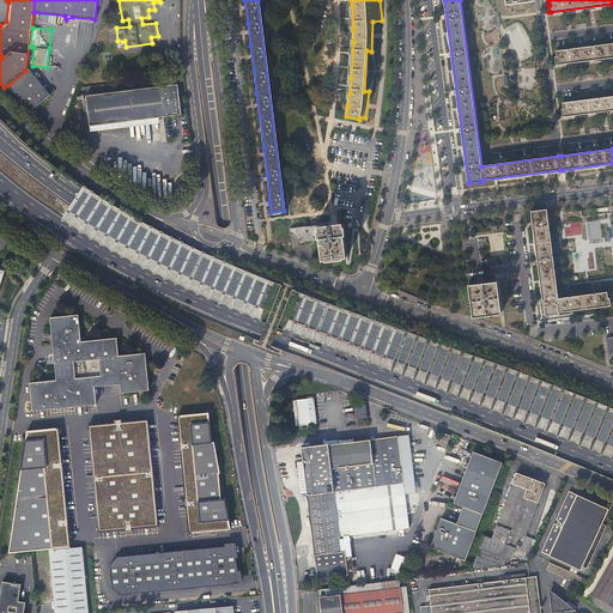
[(612,43),(556,52),(557,56),(554,56),(556,65),(558,65),(612,56),(612,43)]
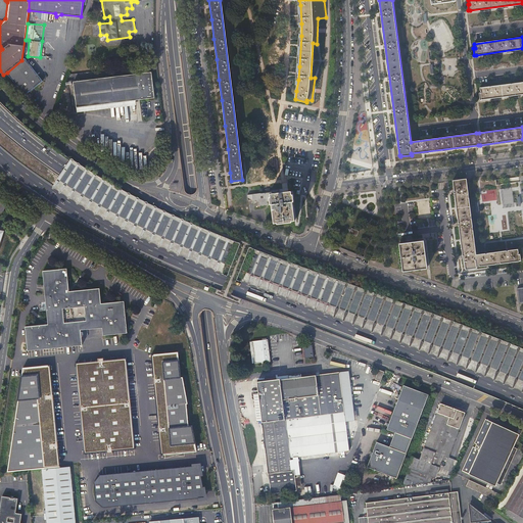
[(7,73),(25,95),(43,81),(25,58),(21,60),(7,73)]
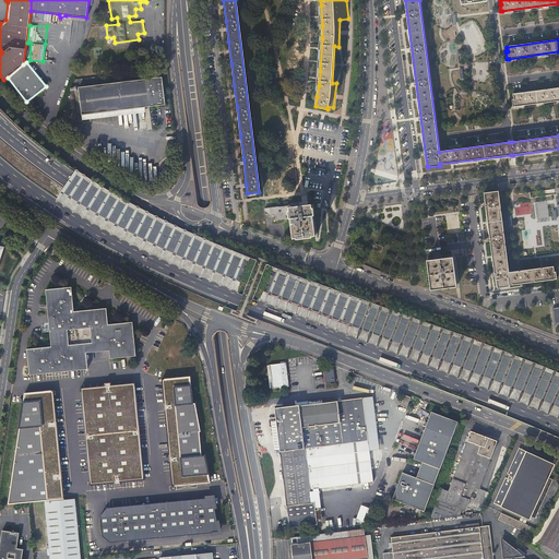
[(79,87),(82,115),(110,111),(144,107),(165,104),(162,76),(79,87)]
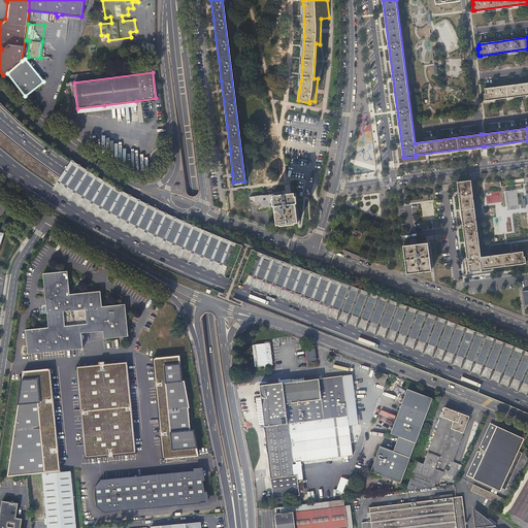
[(527,83),(485,89),(485,93),(484,94),(485,100),(486,100),(527,94),(527,83)]
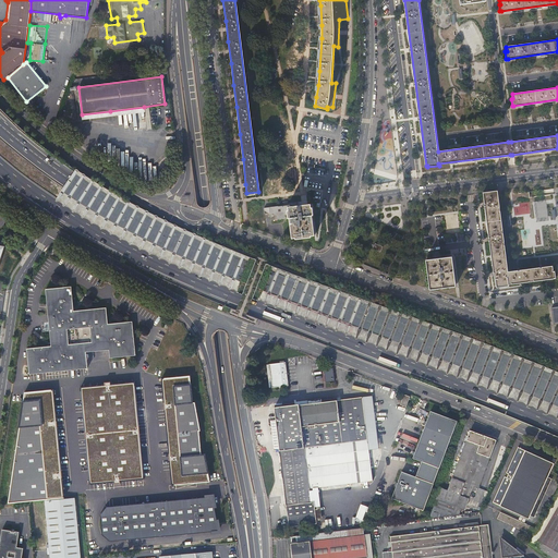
[(110,111),(82,114),(82,120),(145,112),(144,107),(110,111)]
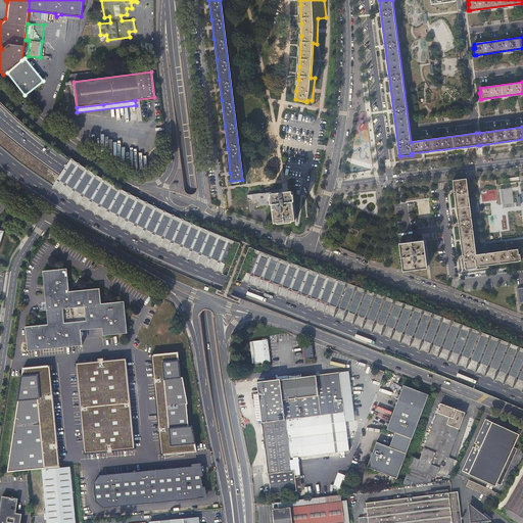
[(477,254),(466,179),(453,181),(465,268),(466,268),(466,270),(477,268),(476,267),(519,260),(521,260),(520,253),(518,254),(518,249),(477,254)]
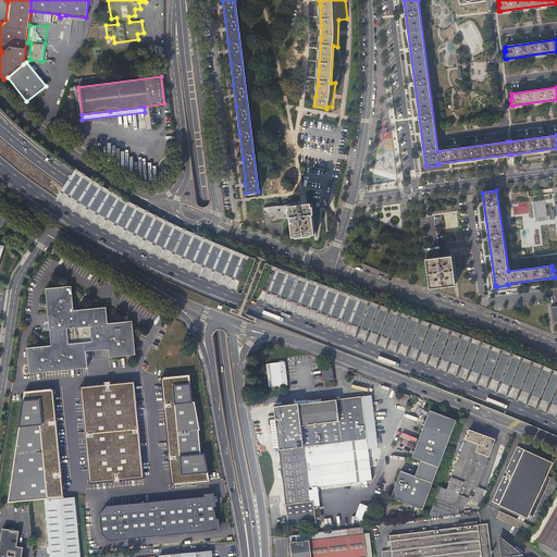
[(287,207),(289,218),(292,237),(313,235),(309,203),(287,207)]
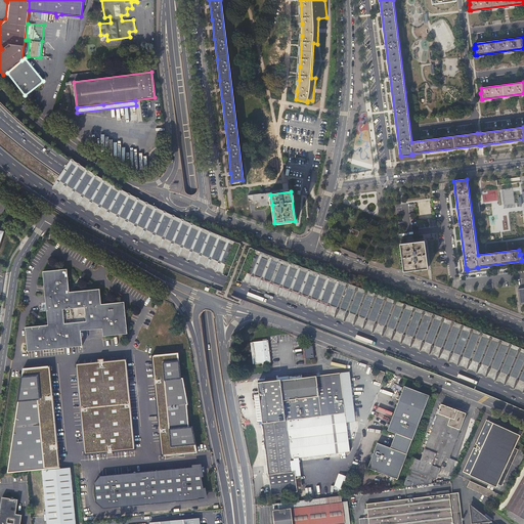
[(272,205),(270,194),(270,192),(248,194),(249,200),(253,200),(253,202),(254,202),(254,207),(272,205)]
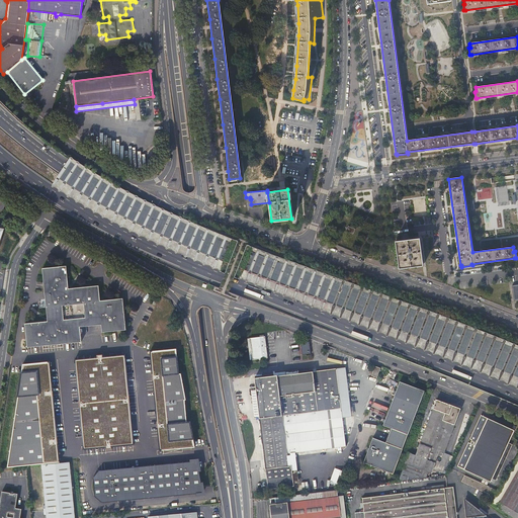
[(50,230),(46,235),(54,240),(57,235),(50,230)]
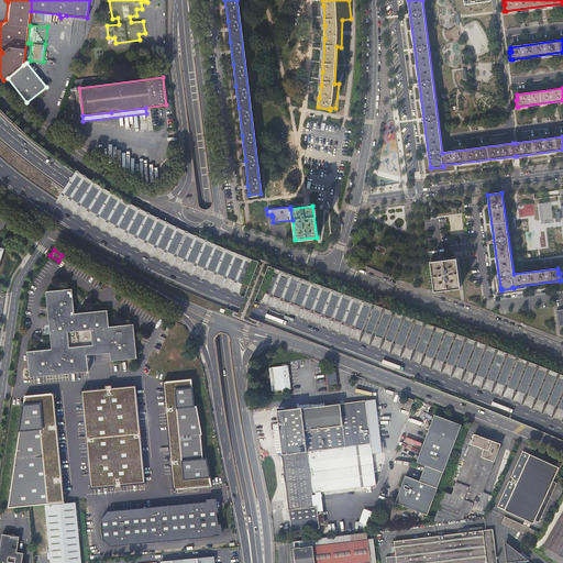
[(443,261),(430,263),(434,291),(460,288),(456,260),(443,261)]
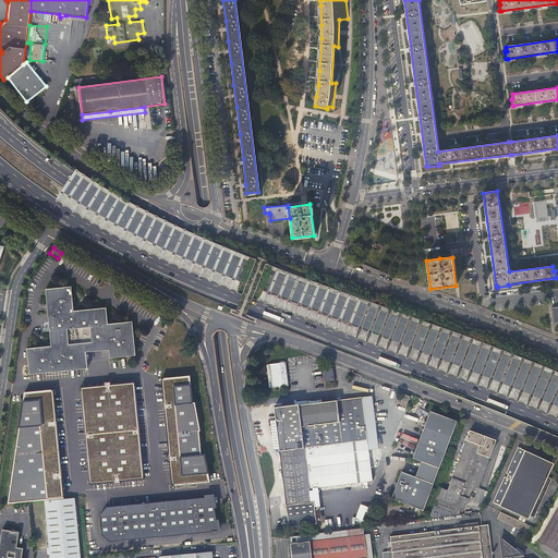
[(52,344),(28,347),(31,373),(88,367),(87,351),(111,349),(112,356),(137,354),(134,320),(110,323),(108,306),(76,310),(73,284),(48,288),(52,344)]
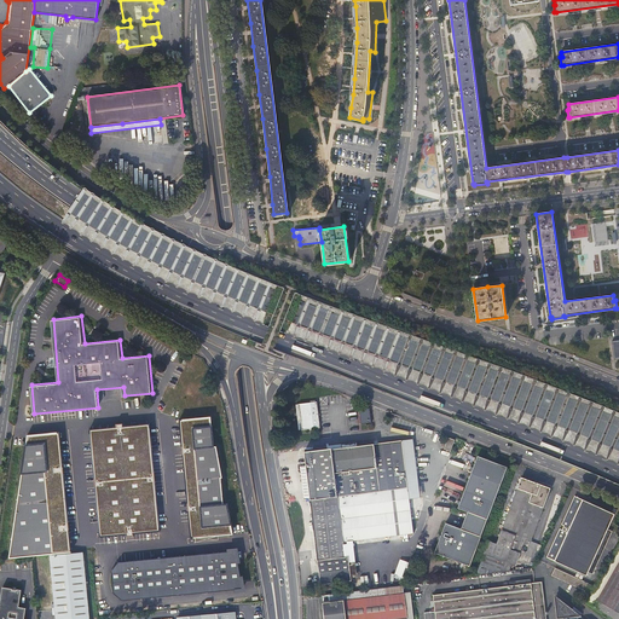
[(320,428),(317,401),(299,404),(302,431),(320,428)]
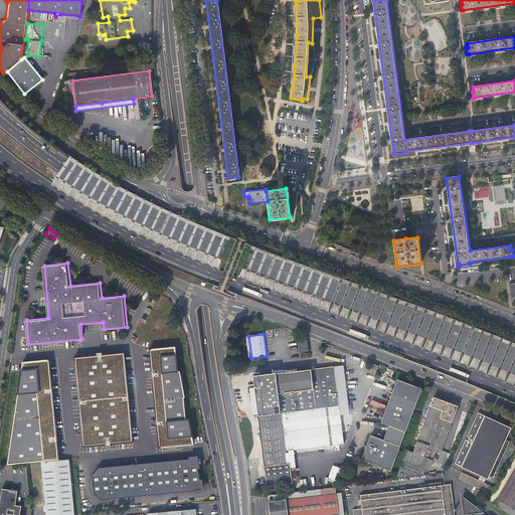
[(308,340),(299,341),(300,353),(304,352),(305,354),(309,353),(308,340)]
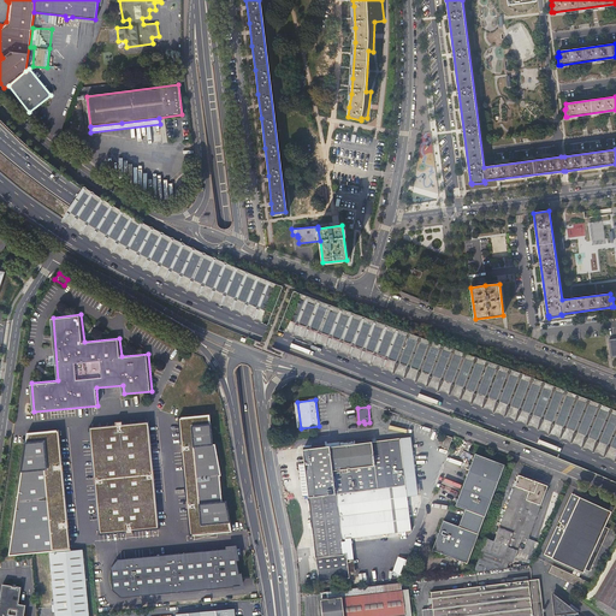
[(211,415),(179,418),(191,537),(234,531),(214,445),(211,415)]
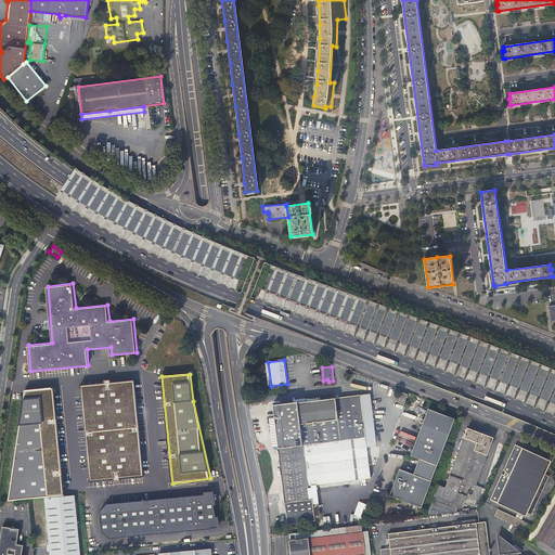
[(134,379),(81,385),(91,482),(144,477),(134,379)]
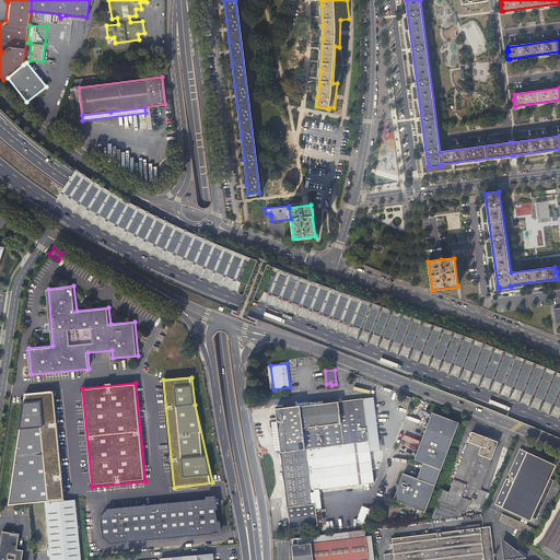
[(55,391),(26,393),(10,505),(66,500),(55,391)]
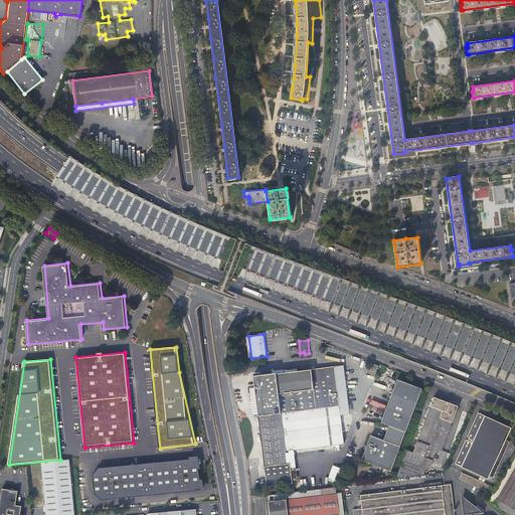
[(379,366),(373,364),(372,365),(373,365),(370,373),(369,372),(369,373),(375,376),(375,375),(375,374),(378,366),(378,367),(379,366)]
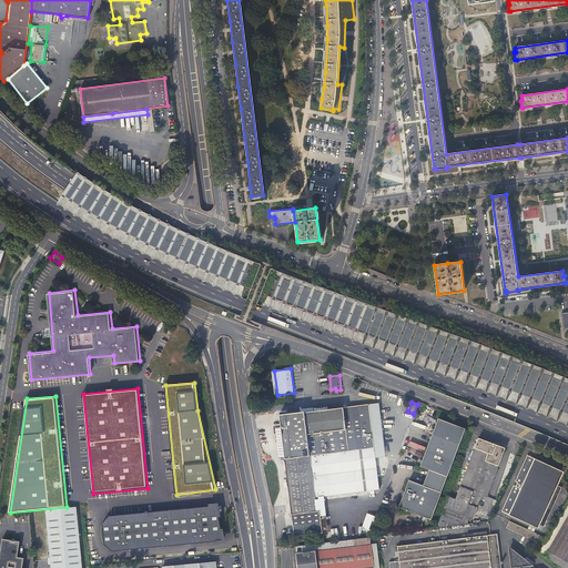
[(323,538),(322,533),(328,533),(324,496),(330,496),(330,499),(340,498),(340,495),(347,494),(344,465),(375,462),(368,404),(342,407),(342,406),(330,407),(330,409),(327,409),(327,406),(314,408),(314,412),(305,413),(305,412),(301,412),(300,411),(291,412),(291,414),(286,414),(286,412),(280,413),(295,536),(316,534),(317,538),(323,538)]
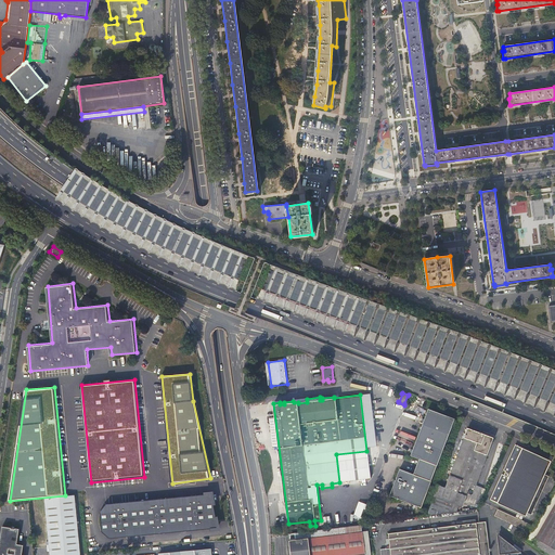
[(396,481),(395,486),(390,497),(422,508),(454,420),(428,410),(425,420),(423,424),(413,450),(412,454),(411,456),(420,460),(413,476),(400,470),(396,481)]
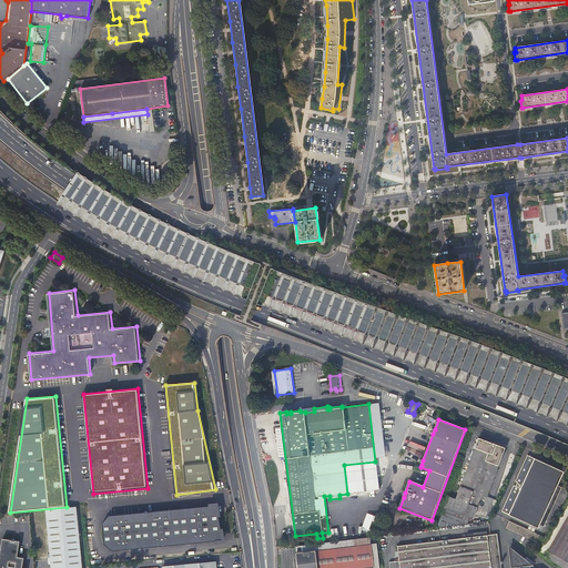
[(448,496),(437,527),(472,523),(483,494),(488,496),(506,447),(479,438),(457,499),(448,496)]
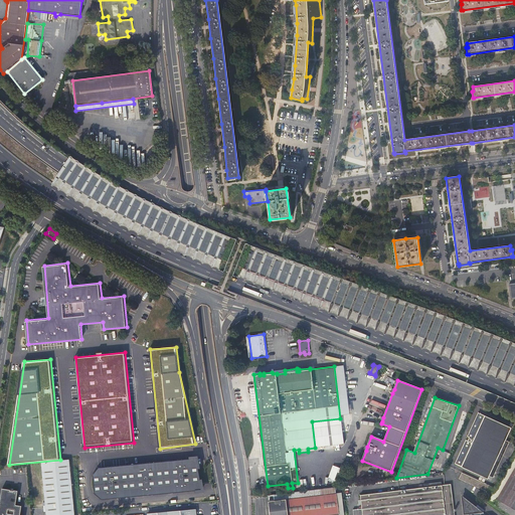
[(468,442),(467,442),(465,441),(454,466),(487,480),(488,477),(492,479),(509,444),(505,441),(510,430),(478,414),(467,438),(468,438),(469,439),(468,442)]
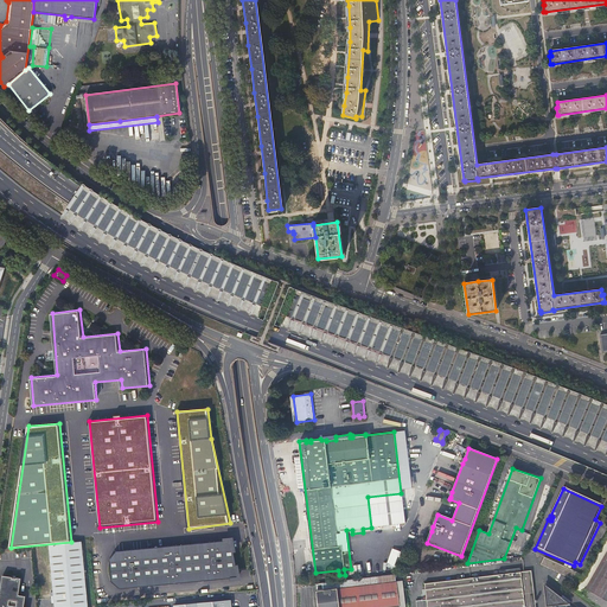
[(600,522),(592,541),(596,543),(605,524),(600,522)]
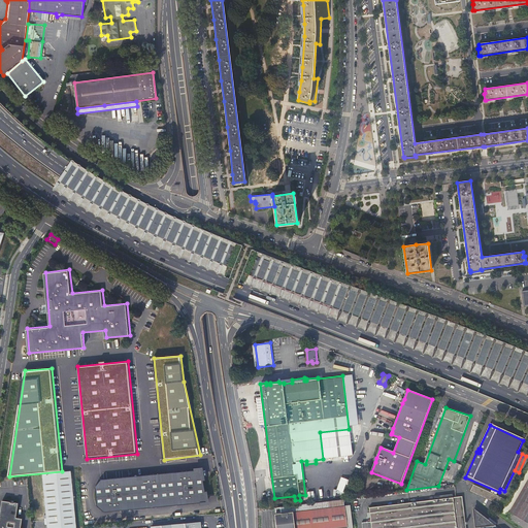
[(527,462),(506,501),(502,509),(508,514),(527,480),(527,462)]
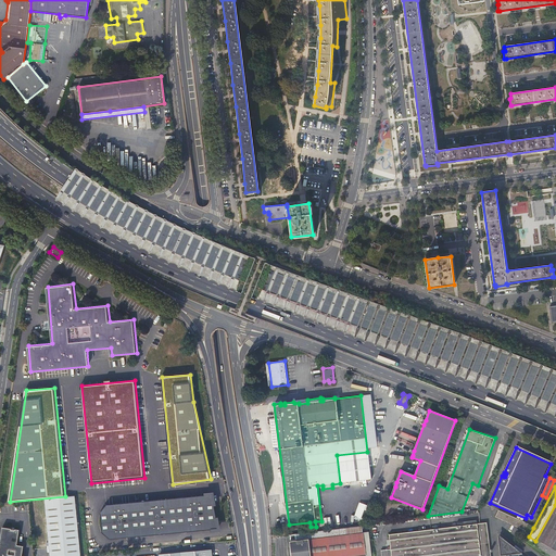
[(212,494),(106,505),(101,513),(102,533),(110,540),(218,529),(212,494)]
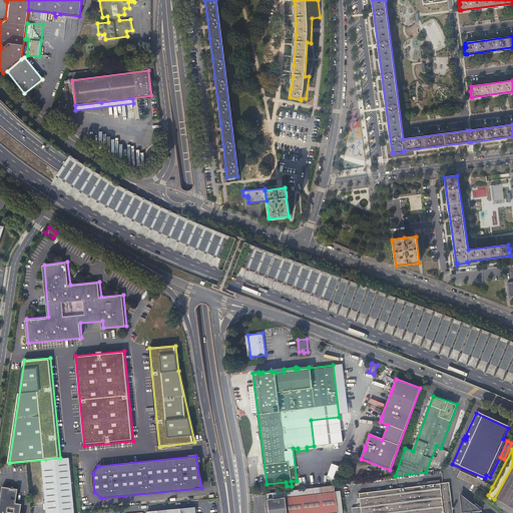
[(63,512),(74,512),(69,460),(42,463),(45,512),(63,512)]
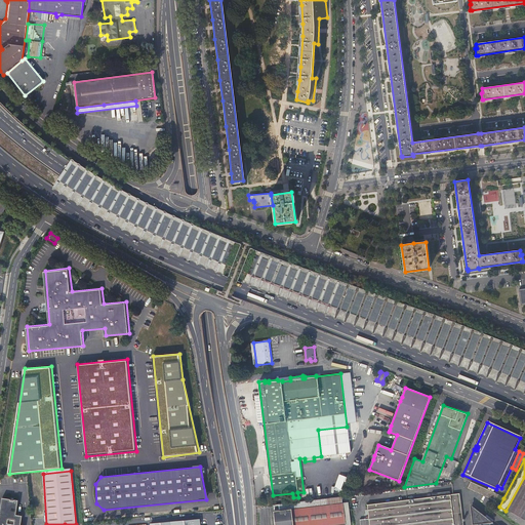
[(340,475),(335,487),(348,491),(353,480),(340,475)]
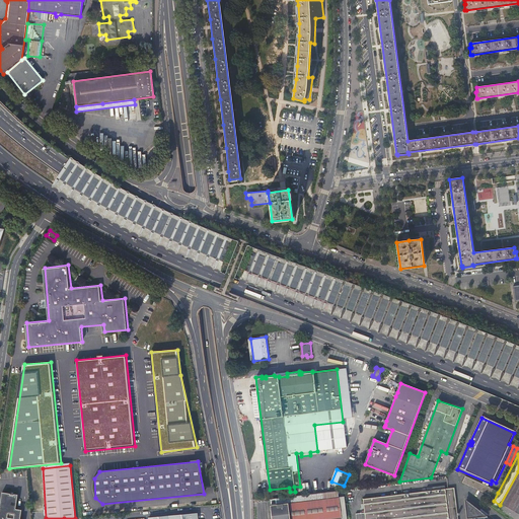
[(518,471),(500,505),(518,515),(518,471)]
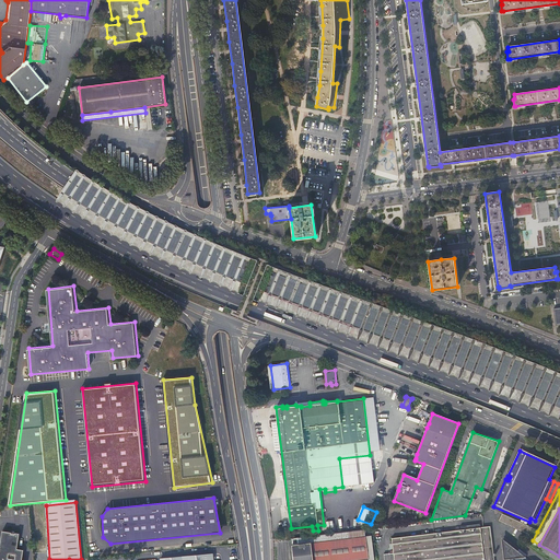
[(502,514),(499,521),(526,533),(529,526),(502,514)]
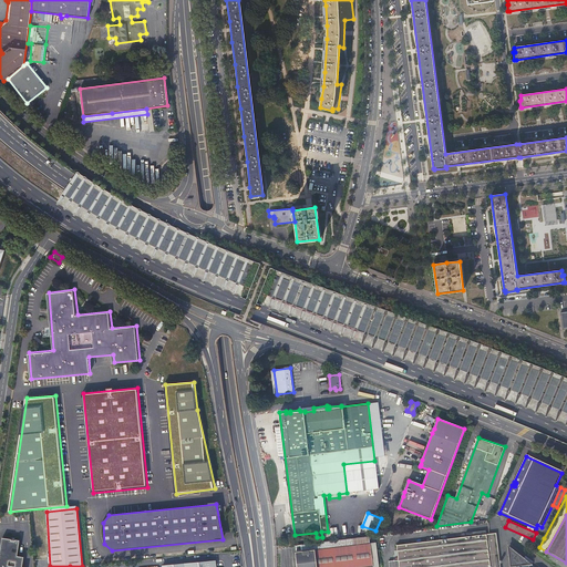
[(414,543),(400,544),(388,546),(389,566),(501,566),(501,563),(502,563),(502,560),(501,560),(496,533),(486,534),(486,532),(466,534),(466,536),(450,538),(444,539),(440,539),(425,542),(414,543)]
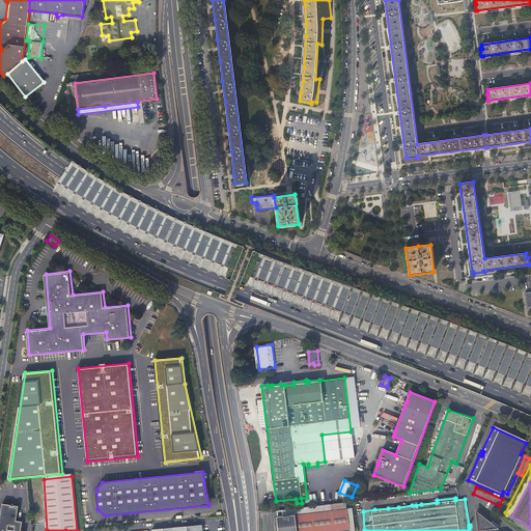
[(16,505),(11,504),(2,503),(0,518),(0,530),(24,530),(25,530),(21,530),(23,521),(17,520),(19,505),(16,505)]
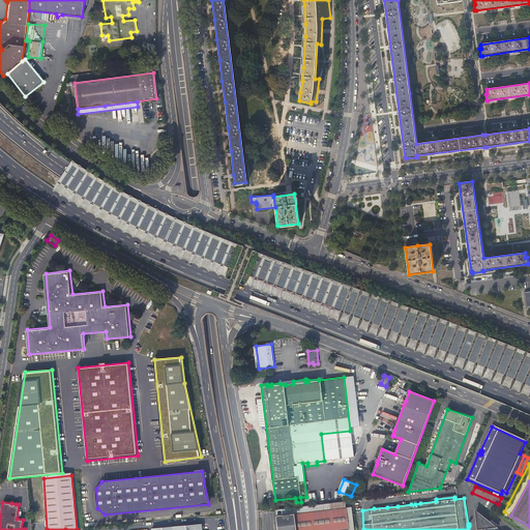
[(349,529),(356,529),(354,507),(347,508),(349,529)]
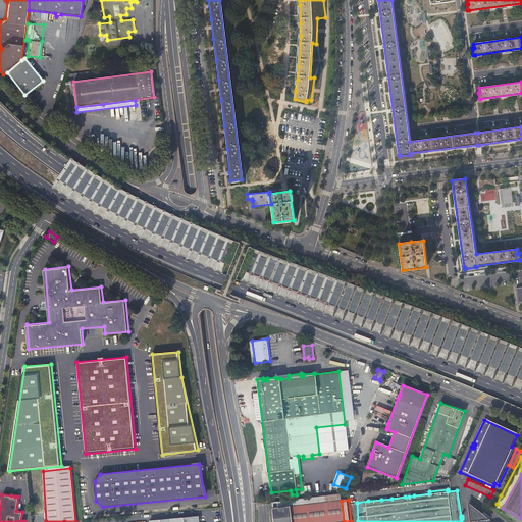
[(332,521),(344,521),(342,501),(272,509),(273,521),(332,521)]
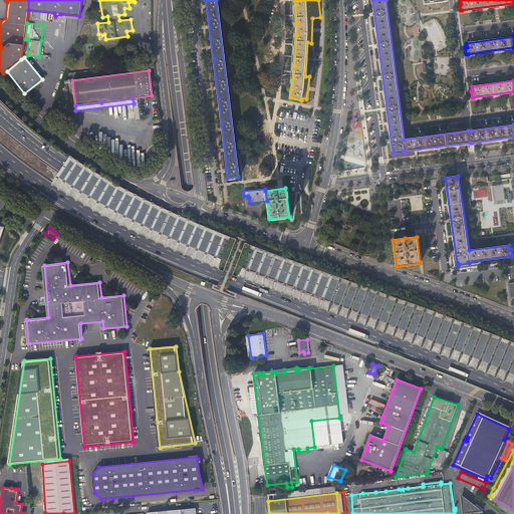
[(458,513),(478,513),(456,499),(458,513)]
